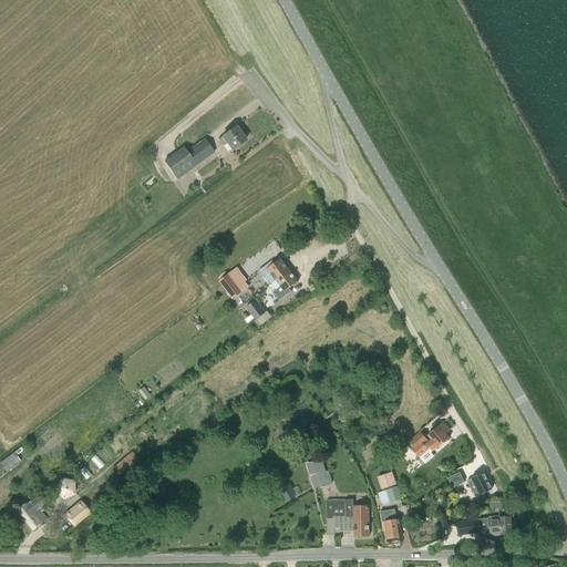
[(232,151),(246,141),(236,126),(222,136),(222,137),(218,141),(223,146),(226,143),(232,151)]
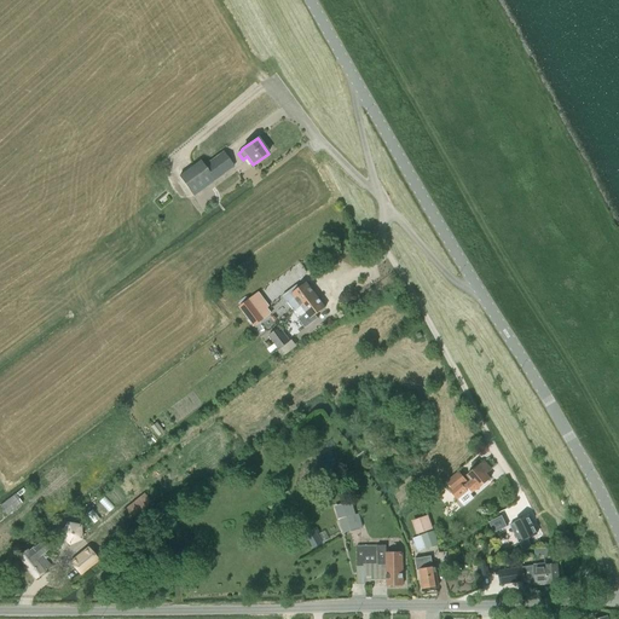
[(194,196),(214,181),(233,167),(223,152),(203,167),(200,162),(179,177),(194,196)]
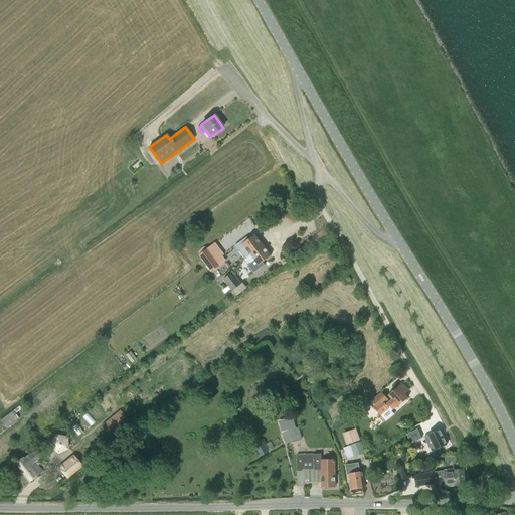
[(244,260),(250,254),(263,245),(254,235),(245,241),(244,239),(235,246),(244,260)]
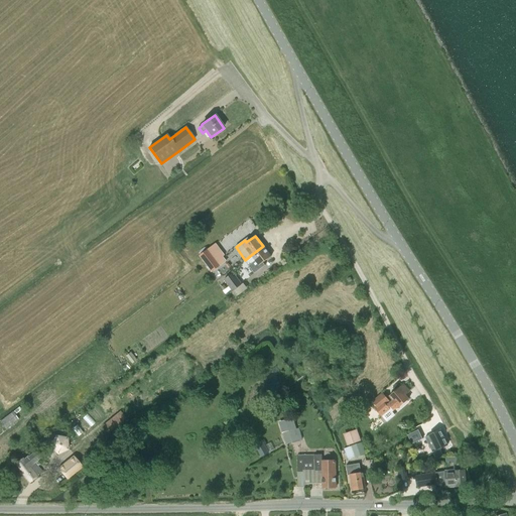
[(271,257),(263,246),(251,255),(255,261),(250,265),(255,272),(264,265),(262,263),(271,257)]
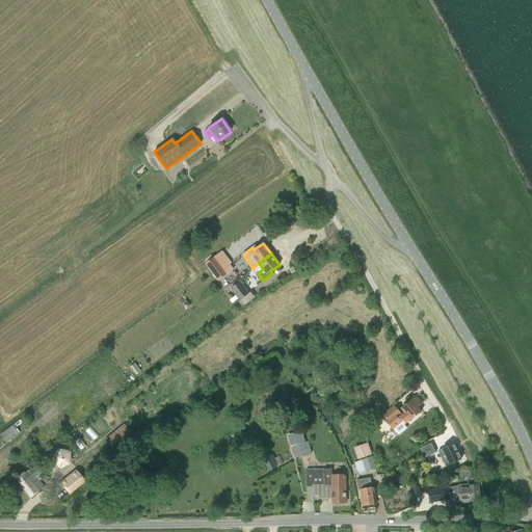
[(214,259),(206,265),(218,281),(227,275),(214,259)]
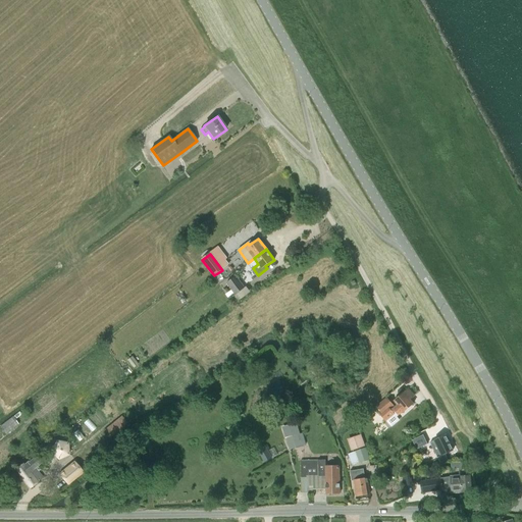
[(237,275),(227,282),(236,294),(245,286),(237,275)]
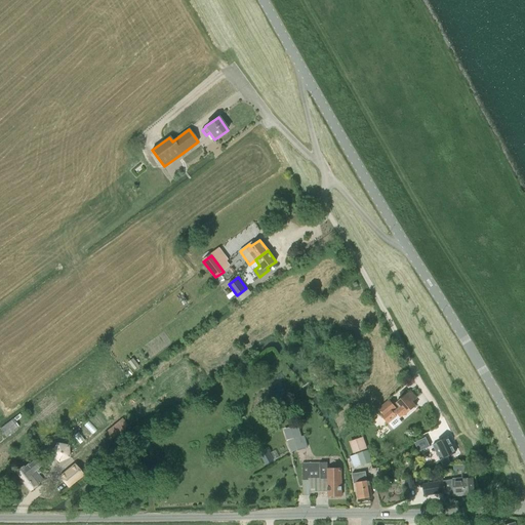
[(128,363),(133,370),(138,367),(132,359),(128,363)]
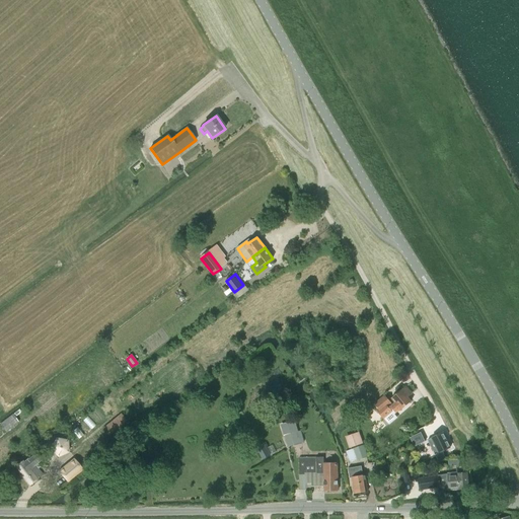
[(395,410),(393,411),(396,415),(412,401),(409,397),(412,394),(405,387),(391,399),(396,404),(393,406),(395,410)]
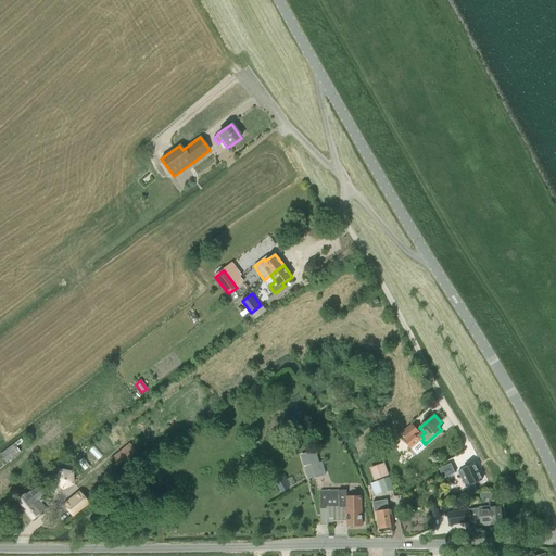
[(421,440),(424,439),(421,436),(412,426),(403,433),(407,438),(405,440),(412,449),(421,440)]
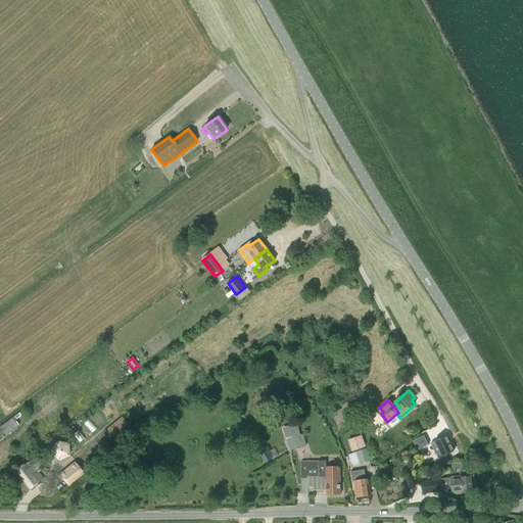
[(17,424),(12,418),(0,427),(0,428),(4,434),(17,424)]
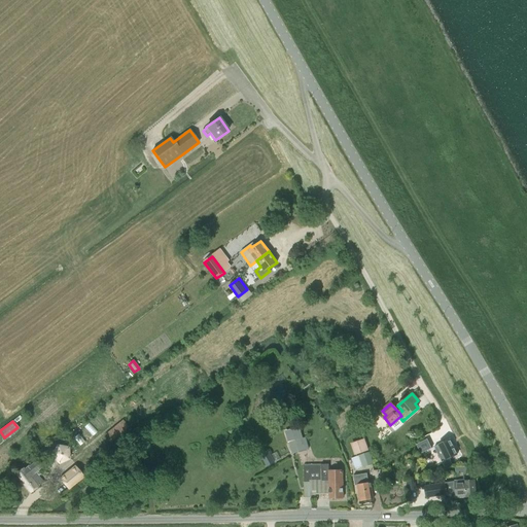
[(105,434),(111,443),(129,428),(123,421),(105,434)]
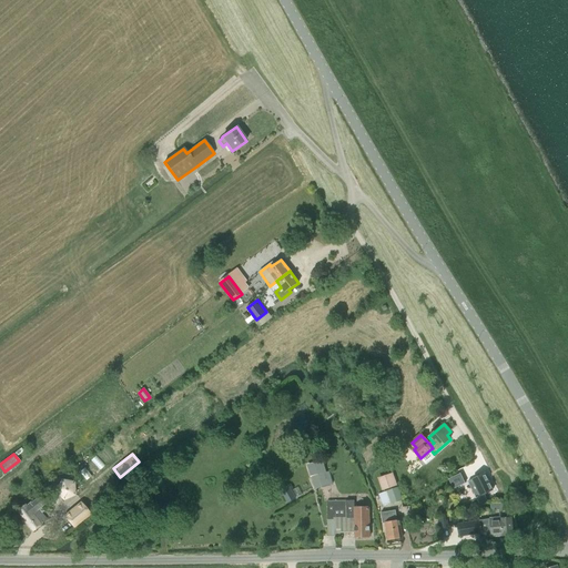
[(29,477),(18,462),(0,475),(0,489),(0,490),(4,496),(29,477)]
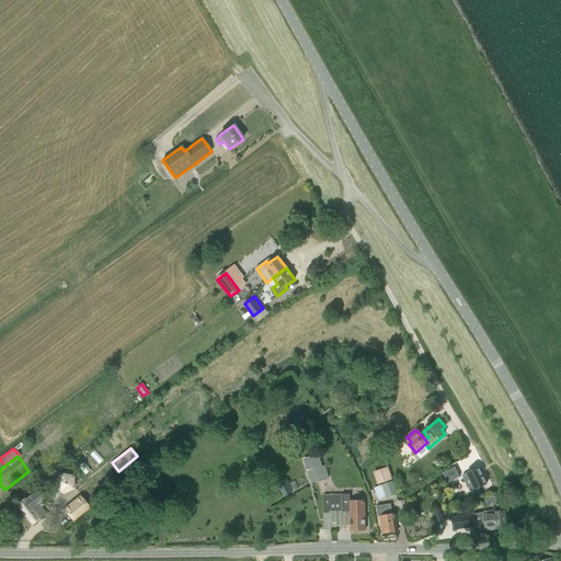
[(319,456),(304,459),(307,471),(310,483),(323,479),(329,478),(325,466),(322,467),(319,456)]
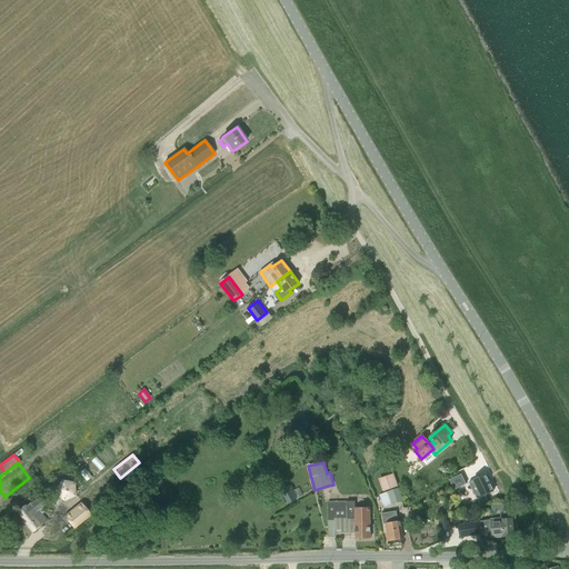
[(393,475),(379,480),(383,491),(398,487),(393,475)]
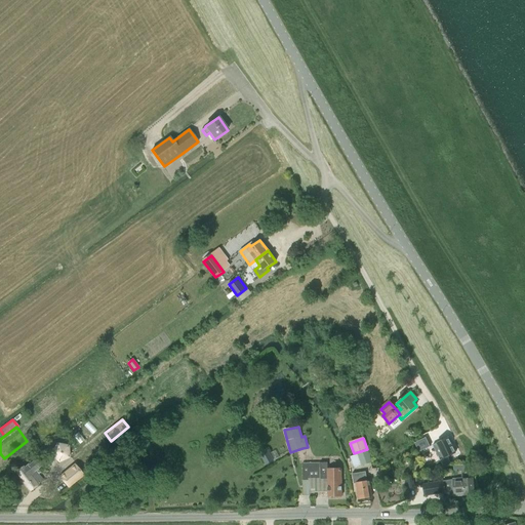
[(448,438),(433,445),(440,460),(455,453),(448,438)]
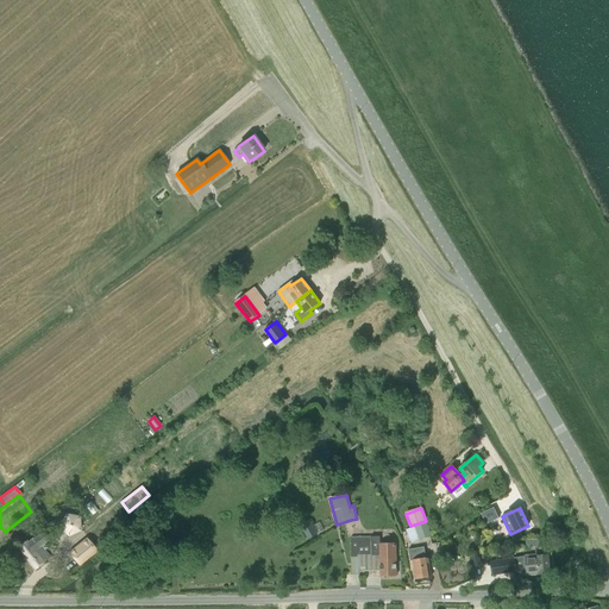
[(494,509),(482,515),(487,525),(498,519),(494,509)]
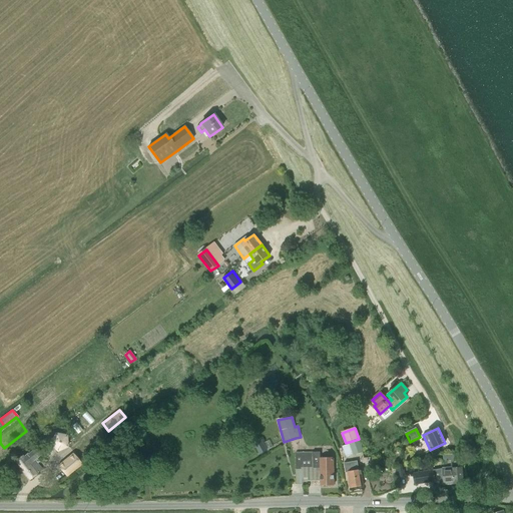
[(57,451),(67,447),(66,436),(56,434),(51,443),(57,451)]
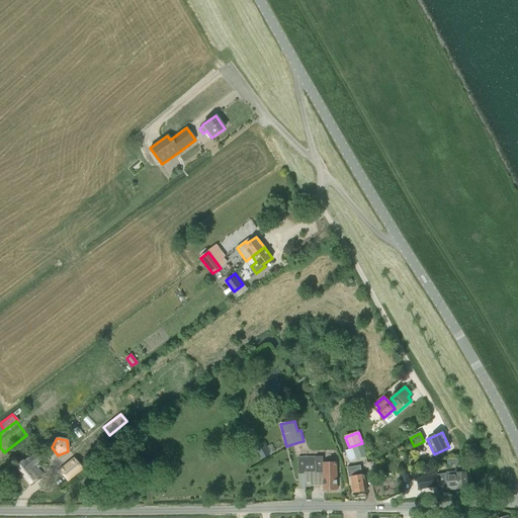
[(255,447),(262,459),(269,455),(263,443),(255,447)]
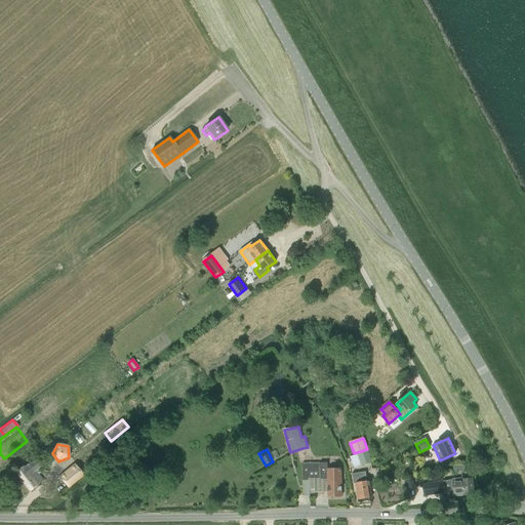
[(362,466),(371,462),(367,451),(358,454),(362,466)]
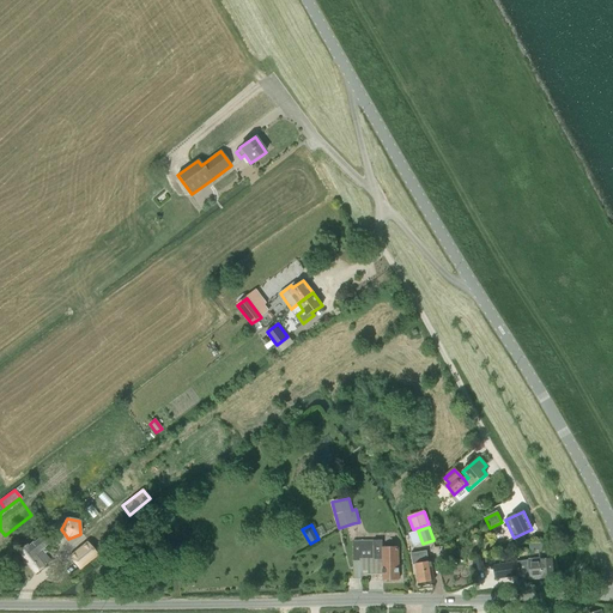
[(43,566),(49,562),(43,554),(47,552),(43,547),(49,542),(43,534),(28,547),(26,545),(18,552),(35,574),(43,566)]
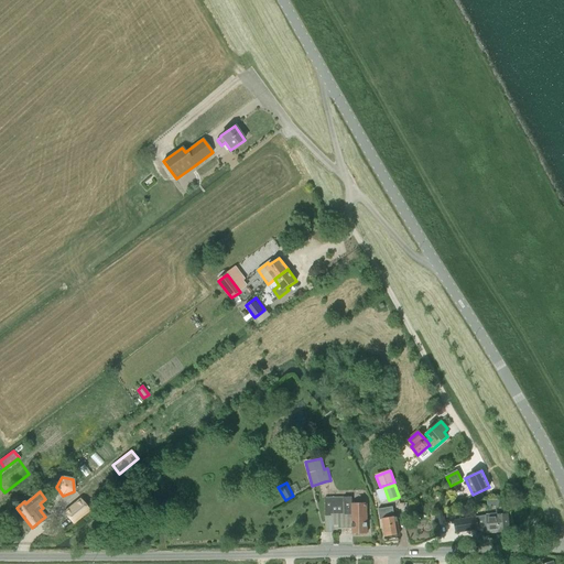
[(351,505),(351,497),(325,498),(325,521),(333,521),(333,514),(351,514),(353,533),(367,533),(366,503),(351,505)]
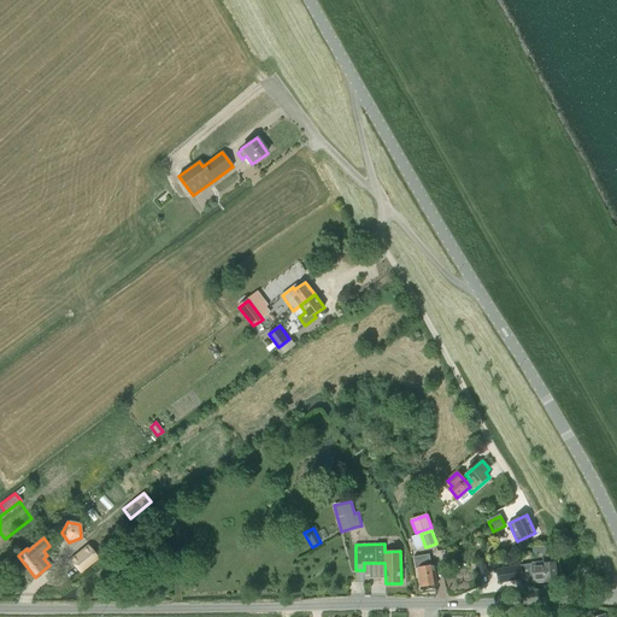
[(69,562),(80,574),(98,558),(87,546),(69,562)]
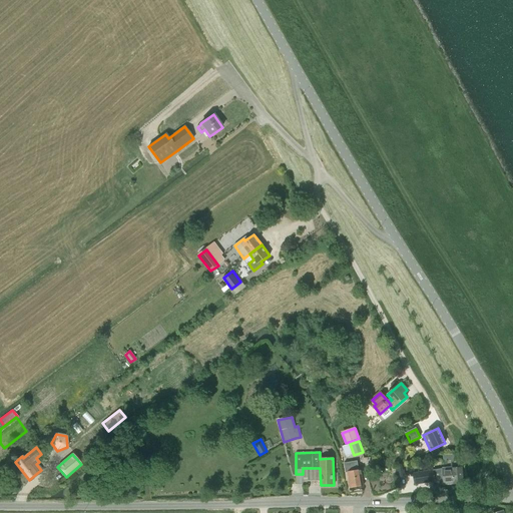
[(364,486),(361,470),(359,470),(357,461),(344,464),(346,473),(348,473),(350,488),(364,486)]
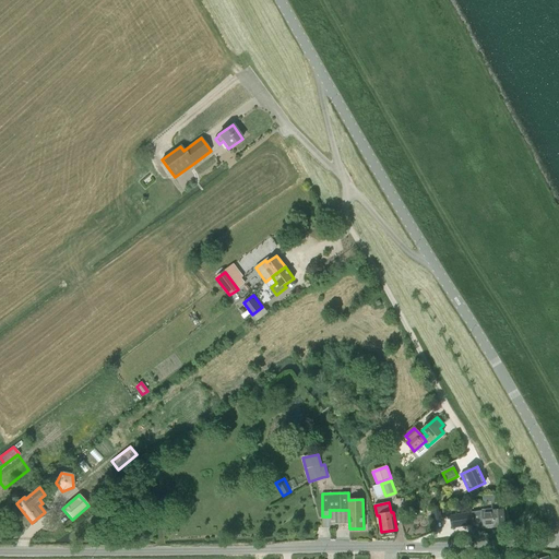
[(473,523),(483,522),(484,528),(494,527),(495,528),(504,528),(503,509),(482,511),(472,512),(472,510),(468,511),(470,513),(450,516),(452,528),(474,525),(473,523)]
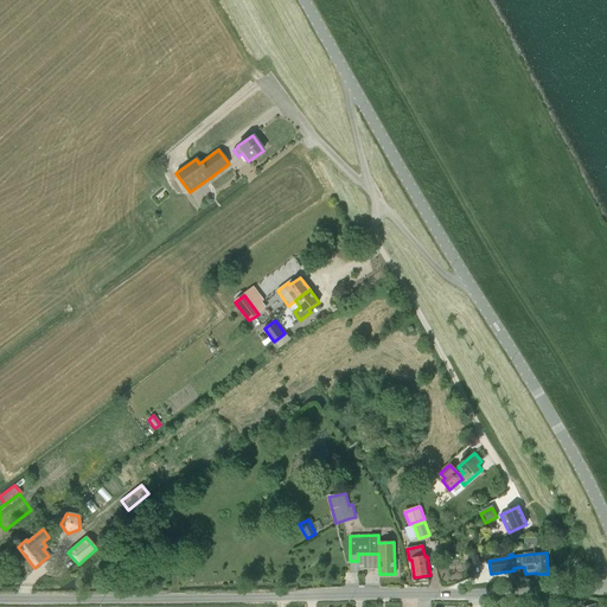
All buildings are outlined.
